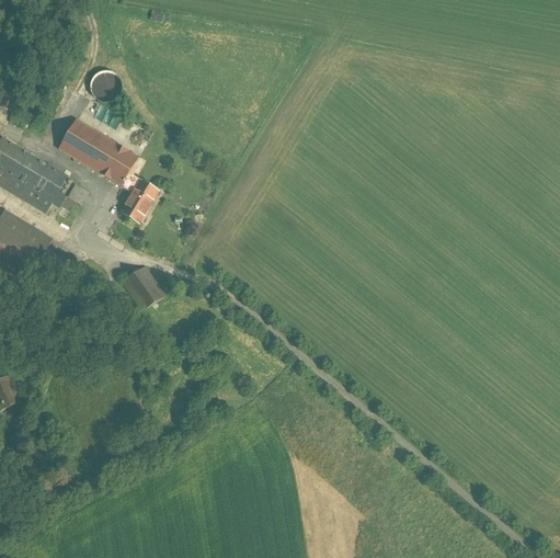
[(106,101),(113,99),(116,97),(120,93),(121,88),(122,83),(121,79),(117,75),(113,71),(109,69),(103,69),(98,71),(93,75),(90,80),(90,87),(91,92),(95,98),(101,100),(106,101)]
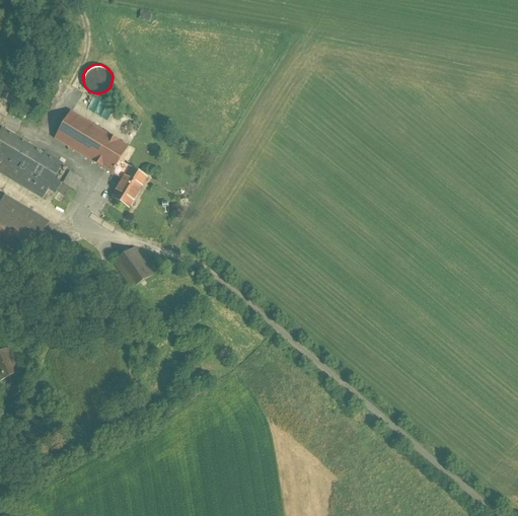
[(113,172),(119,158),(128,144),(71,109),(55,136),(113,172)]
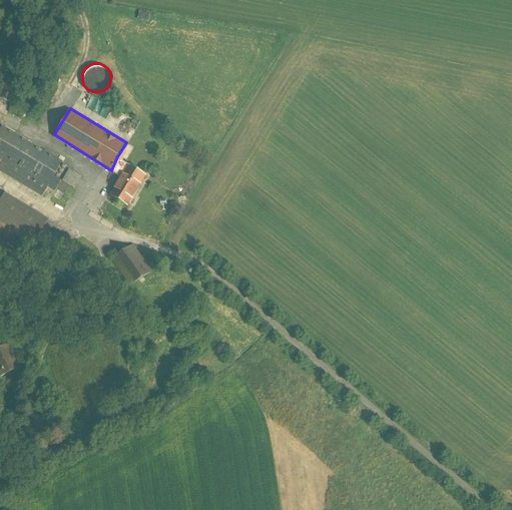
[(62,161),(1,124),(0,126),(0,169),(41,195),(62,161)]
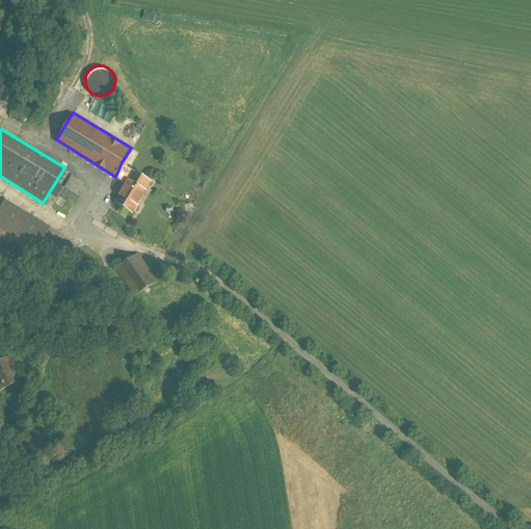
[(122,162),(115,177),(126,183),(114,201),(131,212),(150,181),(122,162)]
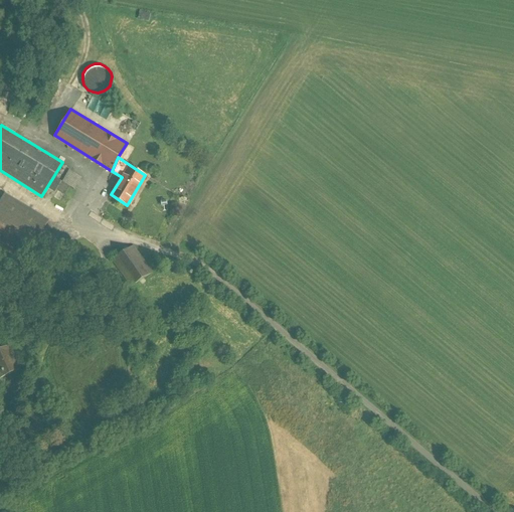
[(132,243),(112,257),(131,283),(151,270),(143,259),(132,243)]
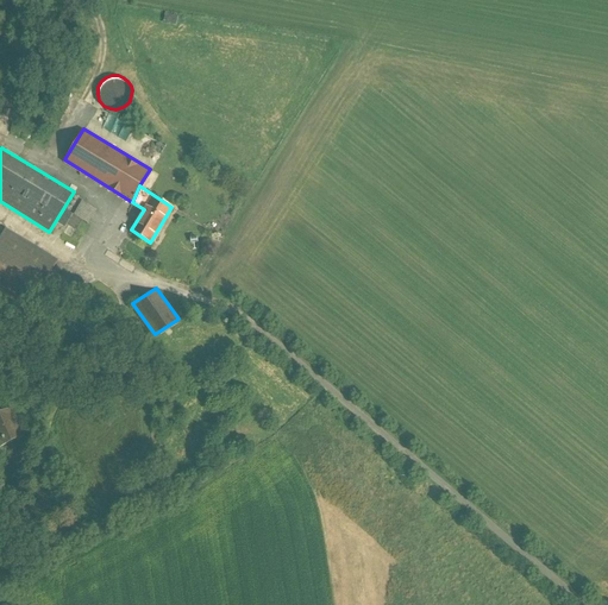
[(10,405),(0,410),(0,443),(24,433),(10,405)]
